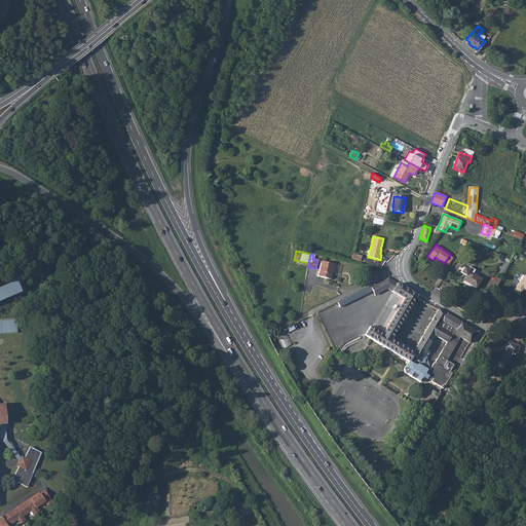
[(448,265),(453,258),(449,256),(444,263),(448,265)]
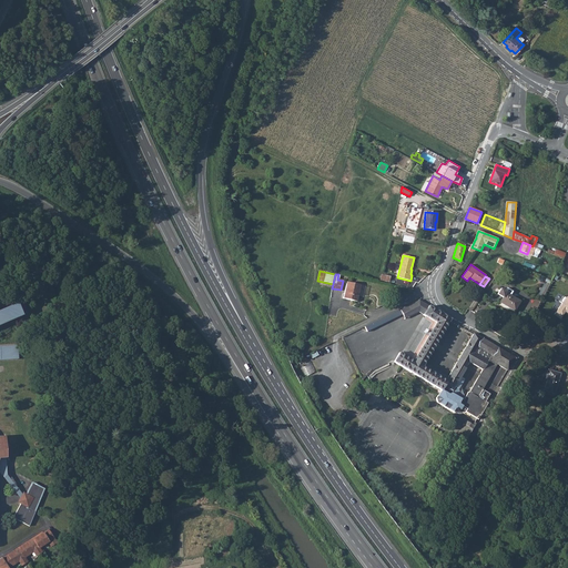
[(358,285),(347,282),(343,298),(356,302),(357,296),(356,295),(358,285)]
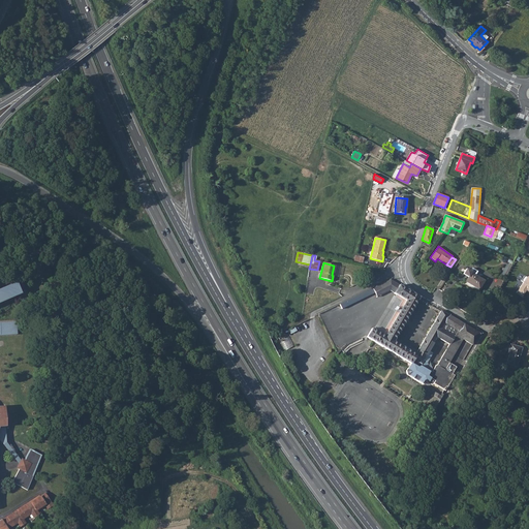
[(469,271),(466,269),(464,274),(468,277),(466,282),(478,289),(485,281),(474,275),(476,271),(471,268),(469,271)]
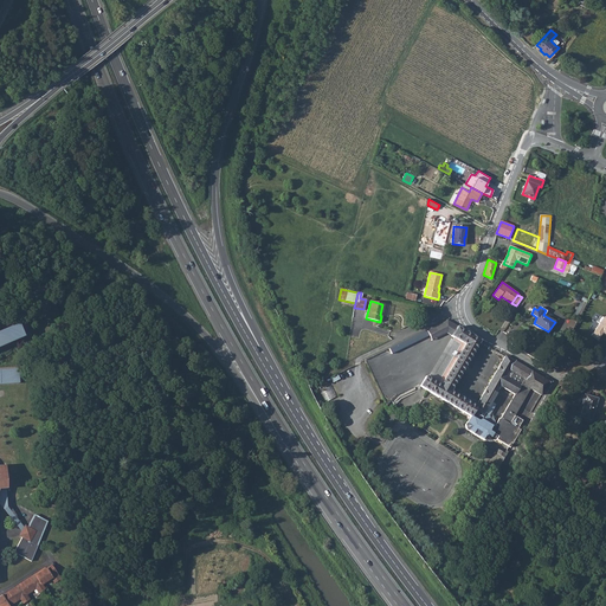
[(605,316),(605,318),(600,316),(597,322),(599,323),(592,336),(599,340),(603,334),(605,335),(605,316)]
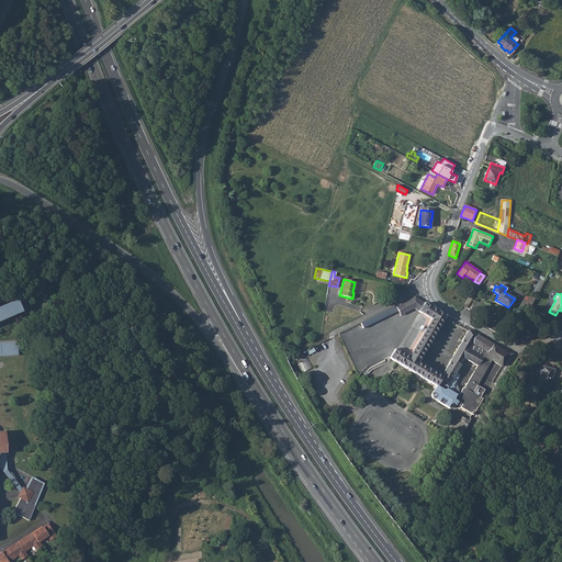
[(530,307),(535,299),(529,295),(525,305),(530,307)]
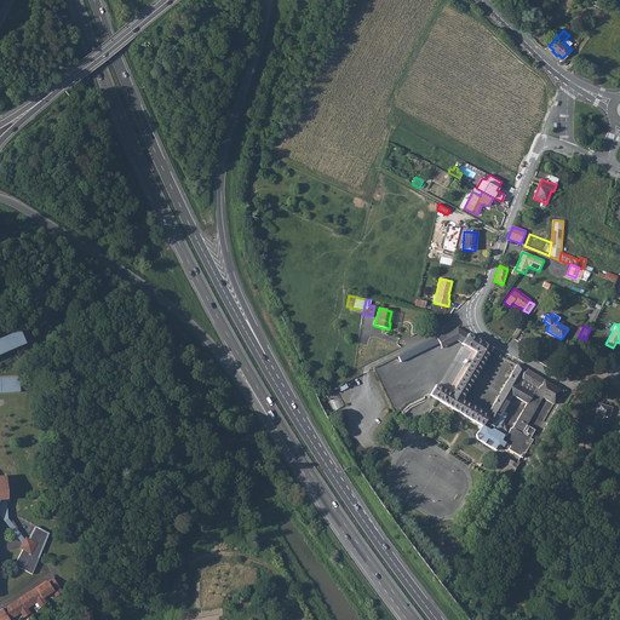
[(458,328),(436,338),(440,343),(441,348),(457,340),(461,344),(468,334),(458,328)]
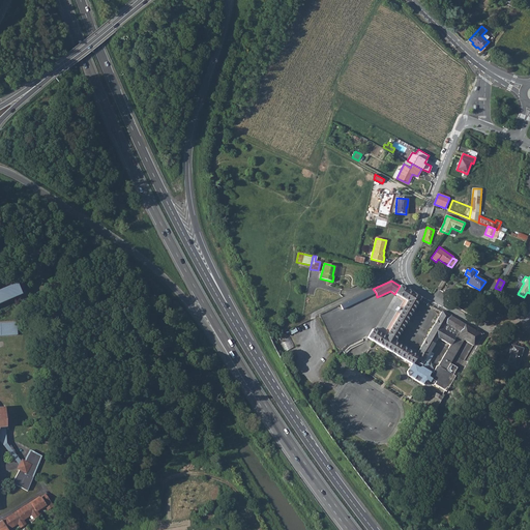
[(0,336),(17,336),(16,322),(0,322),(0,302),(21,294),(15,282),(0,288),(0,336)]
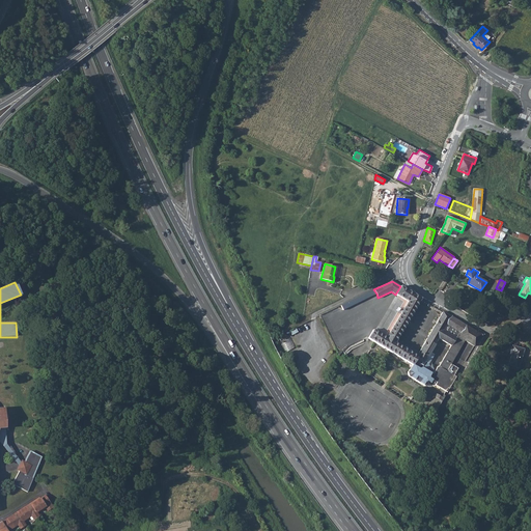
[(422,365),(424,362),(426,360),(439,338),(451,345),(443,359),(450,364),(465,340),(474,346),(480,335),(480,334),(443,312),(418,353),(417,356),(395,342),(396,339),(421,299),(421,298),(400,286),(395,295),(397,296),(408,302),(386,337),(374,331),(373,330),(368,338),(412,365),(415,360),(422,365)]
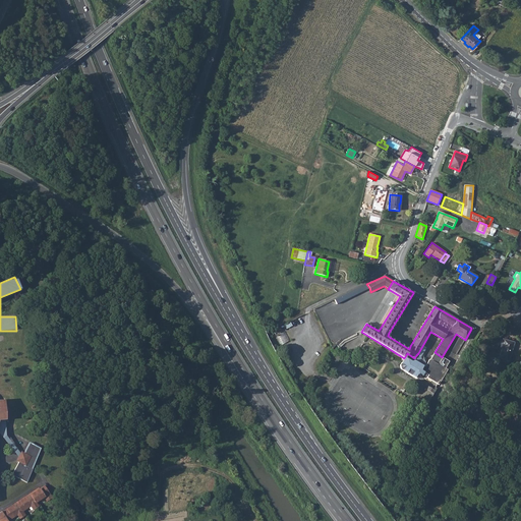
[(366,284),(334,299),(336,304),(369,288),(366,284)]
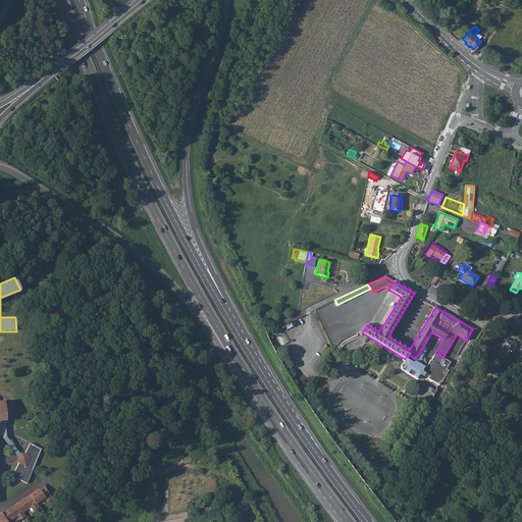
[(401,297),(390,291),(389,293),(387,292),(368,325),(379,331),(401,297)]
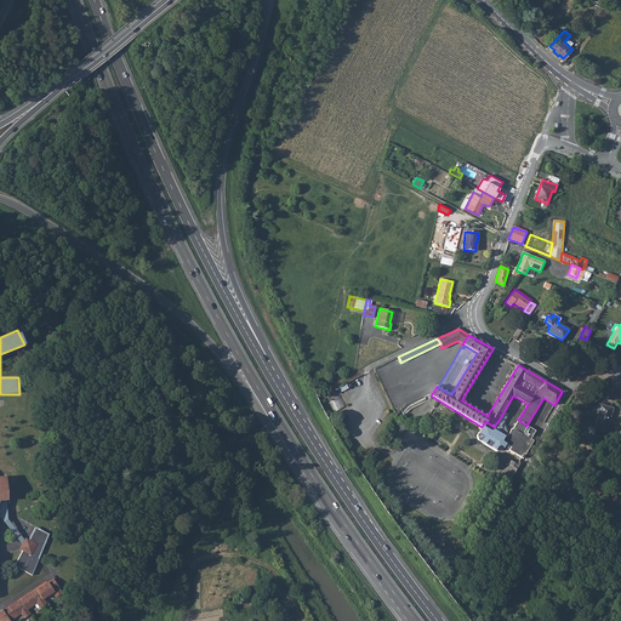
[(341,396),(330,400),(336,411),(347,406),(341,396)]
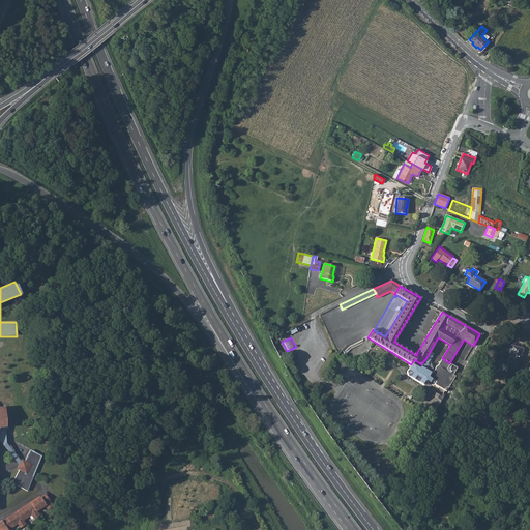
[(416,355),(417,352),(395,339),(394,342),(416,355)]
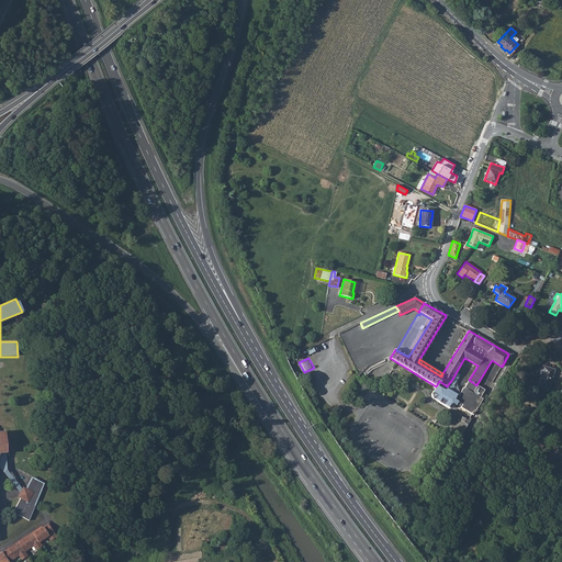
[(549,390),(554,369),(542,366),(540,374),(541,374),(538,386),(549,390)]
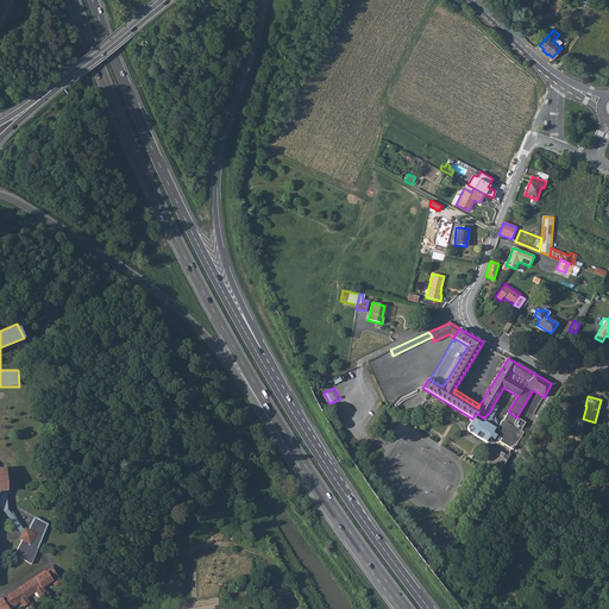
[(516,418),(508,412),(502,421),(502,420),(497,427),(493,425),(491,426),(496,428),(497,433),(495,435),(497,438),(501,439),(498,441),(513,450),(522,432),(520,431),(525,422),(516,418)]
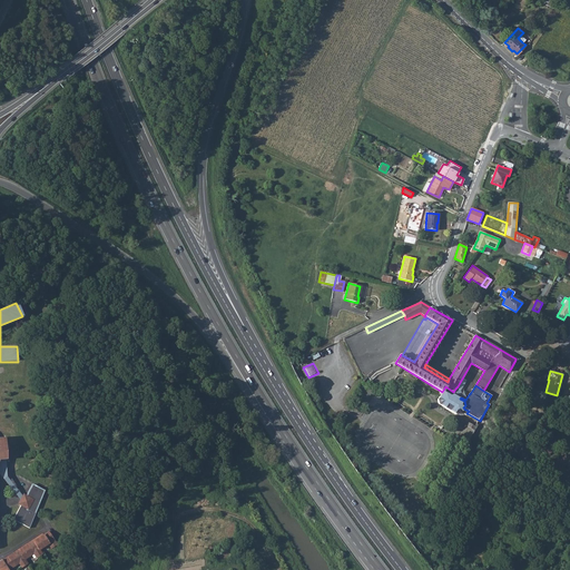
[(442,392),(438,400),(439,404),(457,414),(460,413),(463,408),(465,405),(464,401),(460,399),(461,397),(461,396),(460,391),(455,389),(453,392),(445,386),(442,392)]
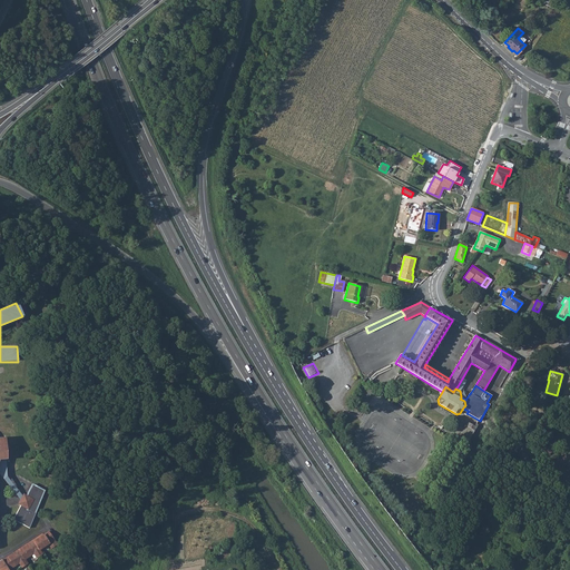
[(462,433),(460,432),(455,440),(465,445),(473,431),(465,426),(462,433)]
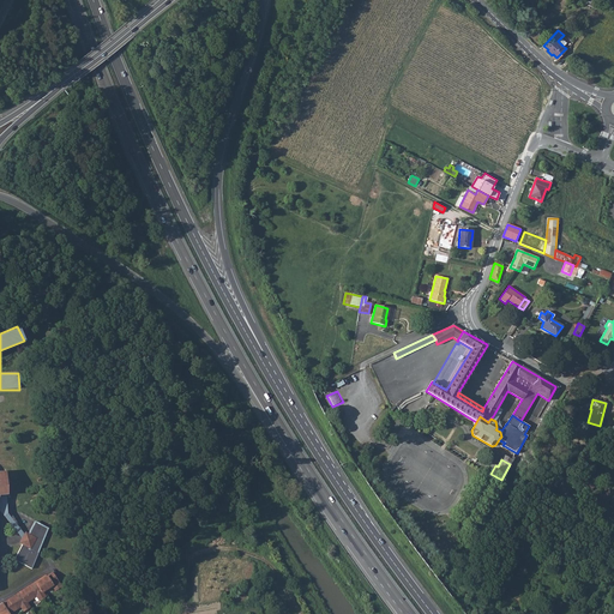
[(588,492),(597,485),(593,477),(583,486),(588,492)]
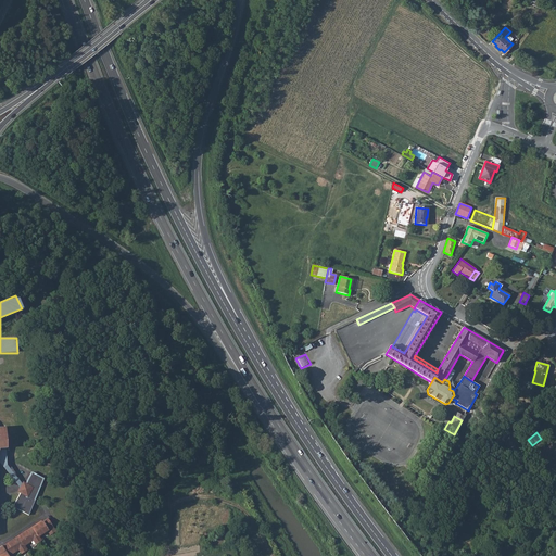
[(24,483),(22,482),(17,491),(20,492),(12,506),(27,515),(42,478),(30,471),(24,483)]
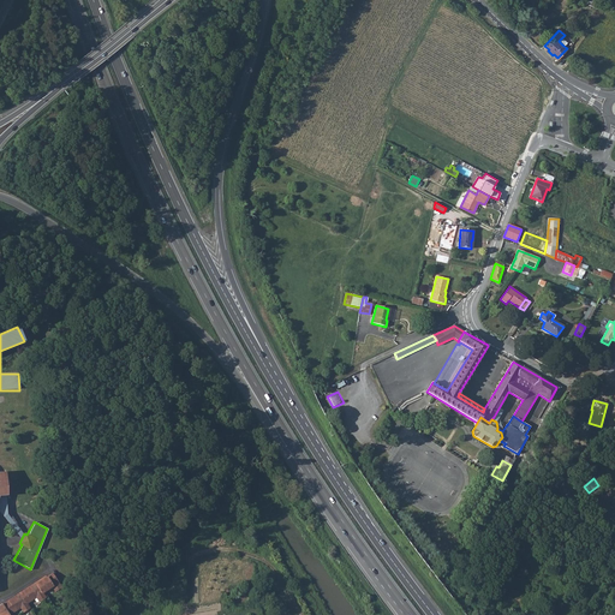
[(52,574),(5,605),(11,614),(21,608),(23,613),(29,608),(27,604),(36,598),(40,602),(45,598),(42,595),(52,587),(55,591),(60,587),(59,586),(52,574)]
